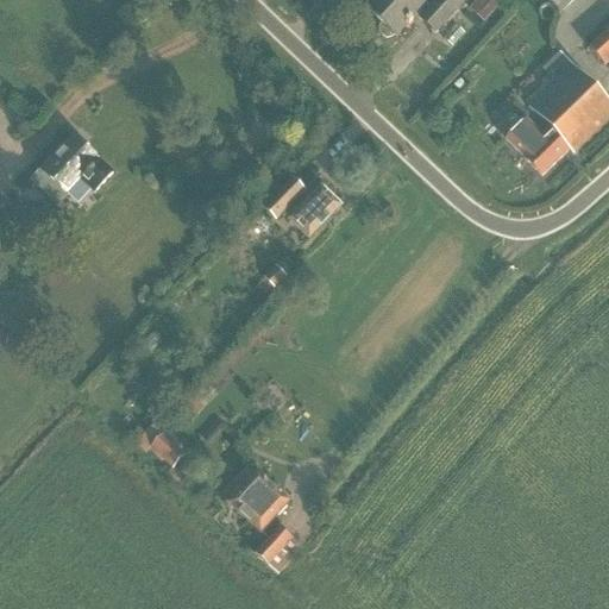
[(468,0),(438,0),(429,10),(419,0),(375,0),(366,10),(382,25),(381,29),(380,35),(383,37),(387,41),(391,39),(395,37),(396,38),(415,17),(435,36),(468,0)]
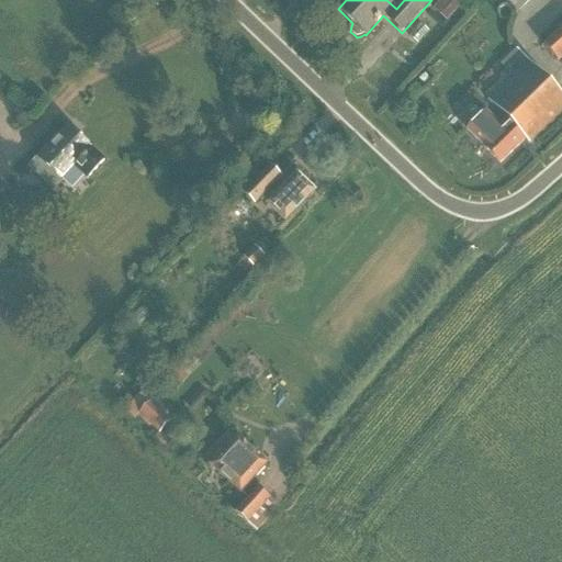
[(440,0),(433,9),(447,21),(462,4),(457,0),(440,0)]
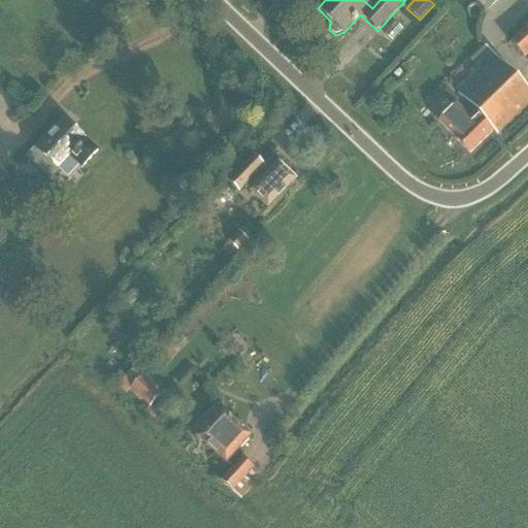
[(473,0),(486,12),(498,0),(473,0)]
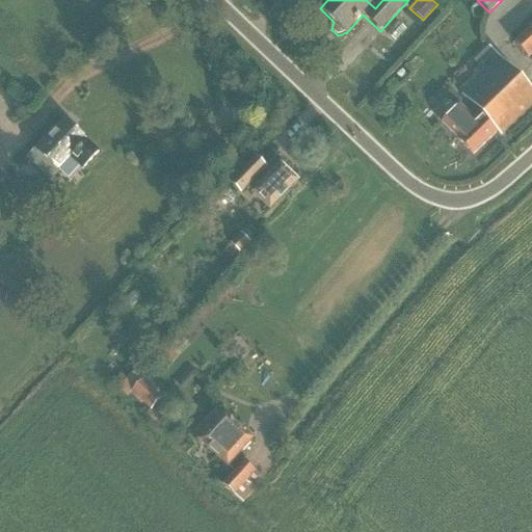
[(531,26),(514,43),(528,58),(531,54),(531,26)]
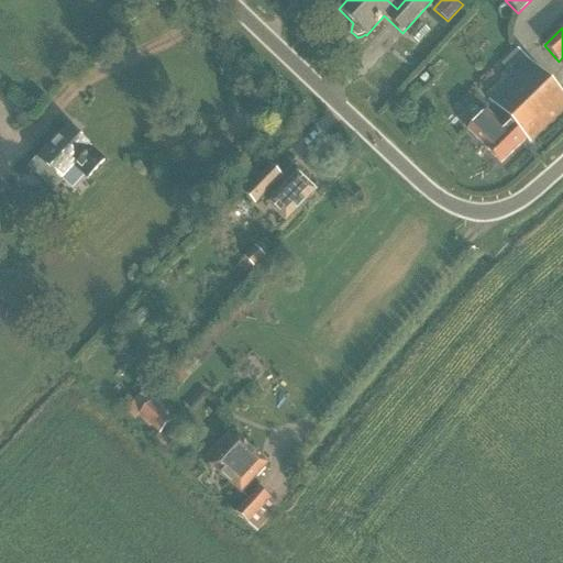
[(501,165),(527,141),(530,144),(562,112),(562,96),(530,62),(530,63),(518,51),(501,66),(514,78),(489,102),(507,120),(500,127),(487,112),(468,131),(486,148),(485,148),(501,165)]
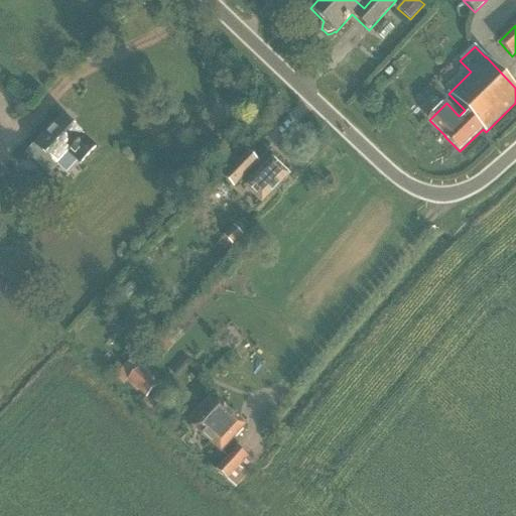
[(62,117),(35,146),(27,154),(49,175),(69,154),(81,165),(96,148),(62,117)]
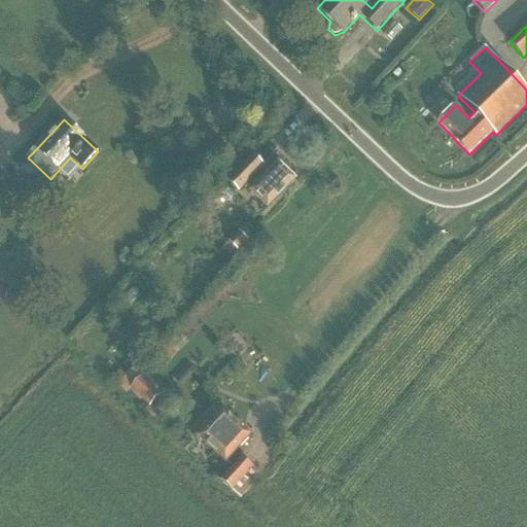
[(278,164),(268,174),(261,169),(264,167),(253,157),(230,182),(239,191),(245,185),(251,191),(268,208),(295,180),(278,164)]
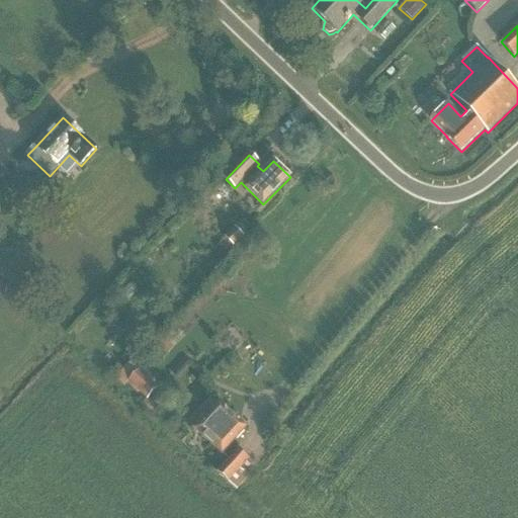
[(224,238),(233,246),(244,236),(235,227),(224,238)]
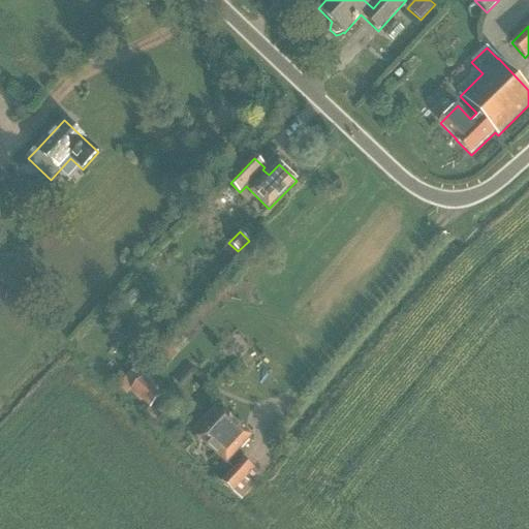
[(132,370),(118,386),(126,395),(131,390),(150,408),(146,413),(161,426),(178,408),(169,401),(158,413),(152,407),(161,397),(142,378),(142,379),(132,370)]
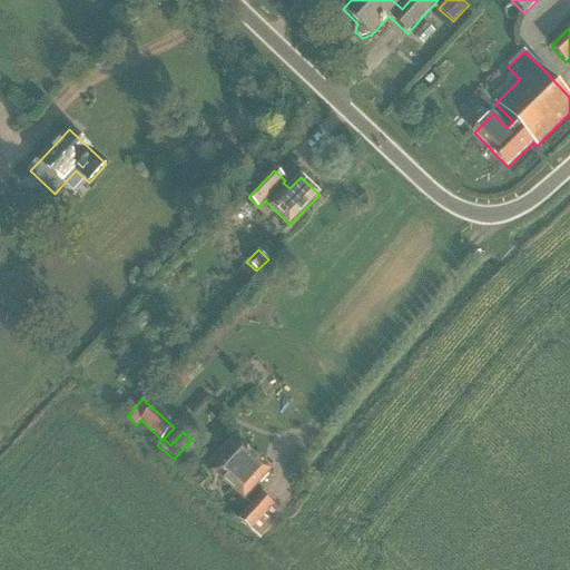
[(254,490),(271,471),(242,443),(239,445),(231,436),(207,463),(216,471),(215,473),(252,507),(238,521),(251,531),(261,540),(284,513),(274,505),(262,494),(261,497),(254,490)]
